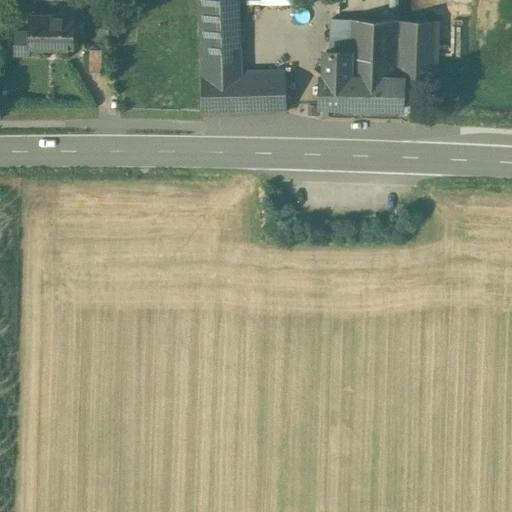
[(237,16),(236,0),(199,0),(200,17),(237,16)]
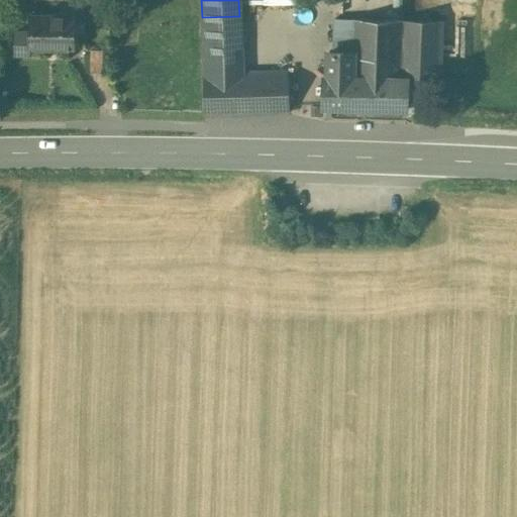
[(72,16),(30,15),(30,31),(16,31),(16,48),(72,49),(72,16)]
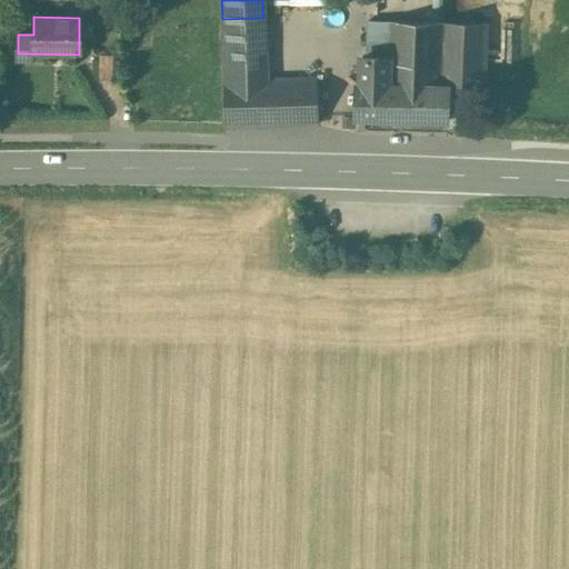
[(265,61),(263,18),(222,19),(225,61),(261,61),(265,61)]
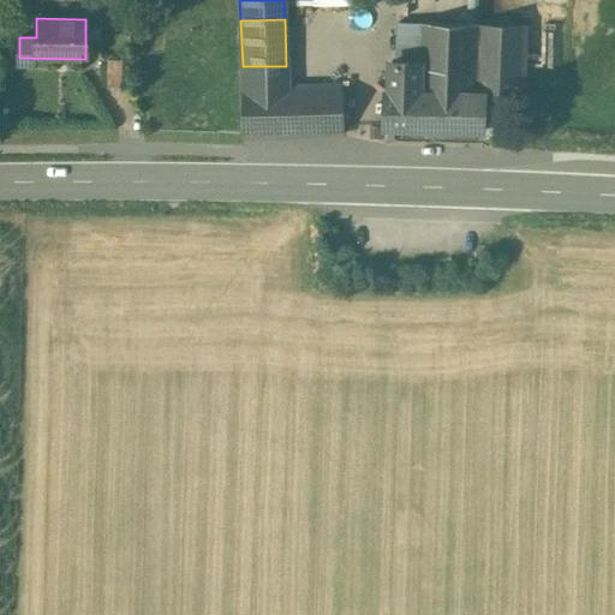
[(524,24),(399,23),(398,73),(417,73),(416,90),(485,93),(485,94),(491,94),(523,95),(524,24)]
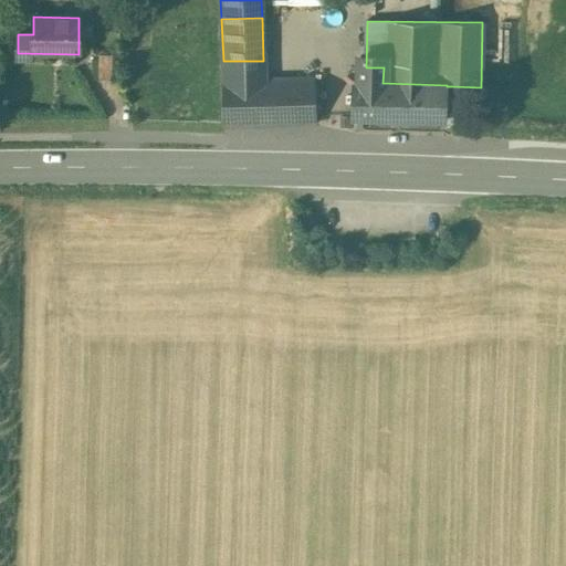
[(111,55),(98,55),(98,80),(111,80),(111,55)]
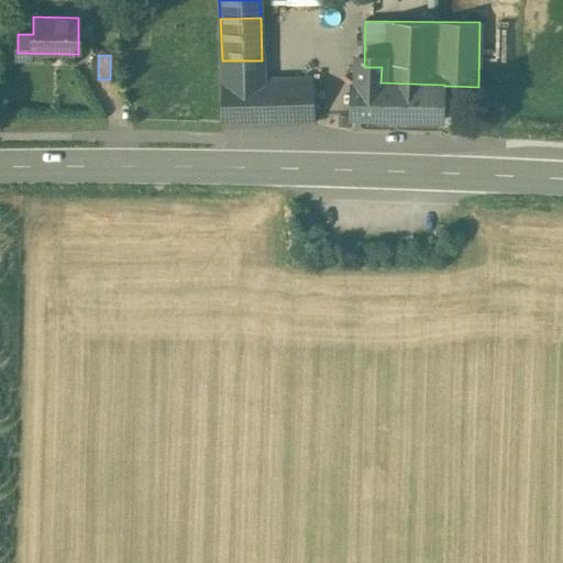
[(258,79),(258,61),(222,61),(222,80),(258,79)]
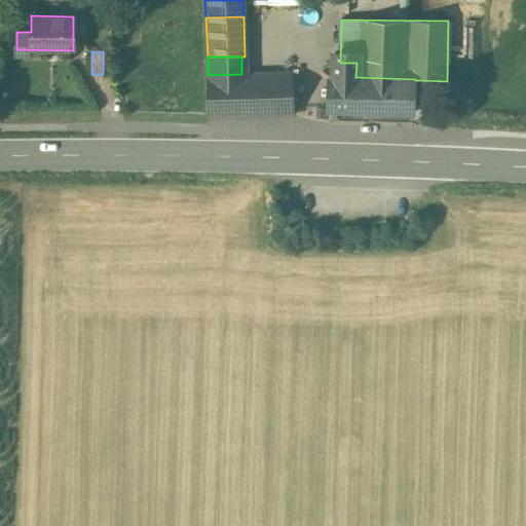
[(208,75),(205,75),(207,116),(294,114),(292,73),(241,74),(208,75)]
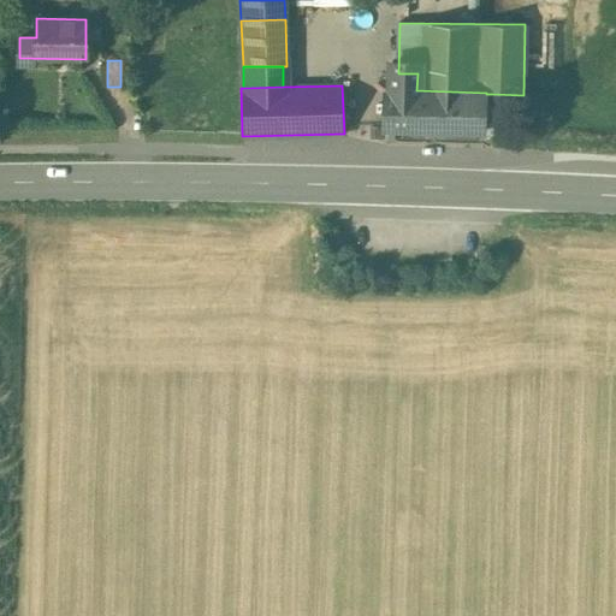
[(416,90),(388,90),(385,128),(485,130),(486,94),(486,93),(416,90)]
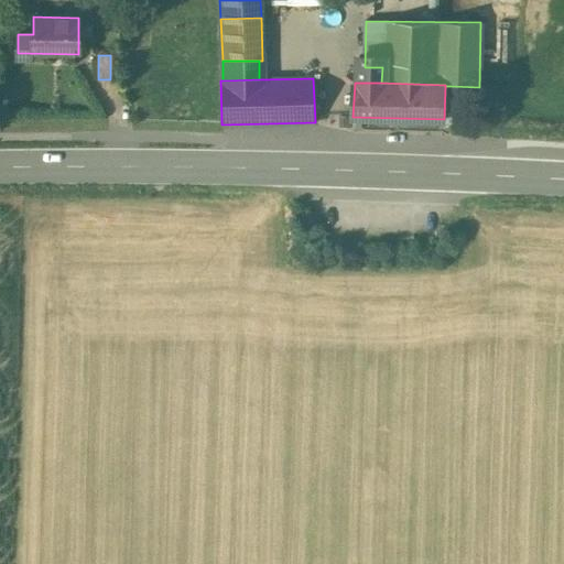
[(479,87),(451,86),(451,98),(478,98),(479,87)]
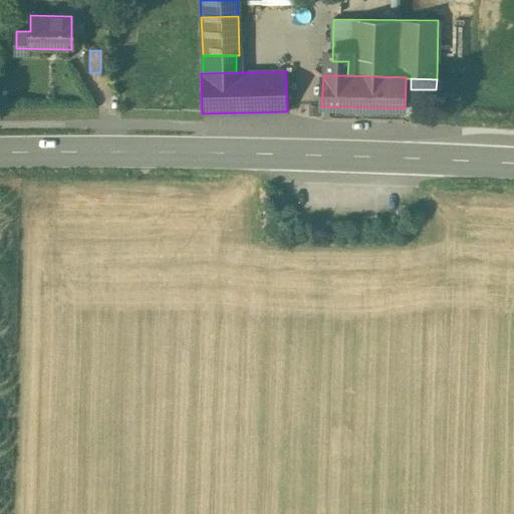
[(280,190),(271,191),(273,208),(282,207),(280,190)]
